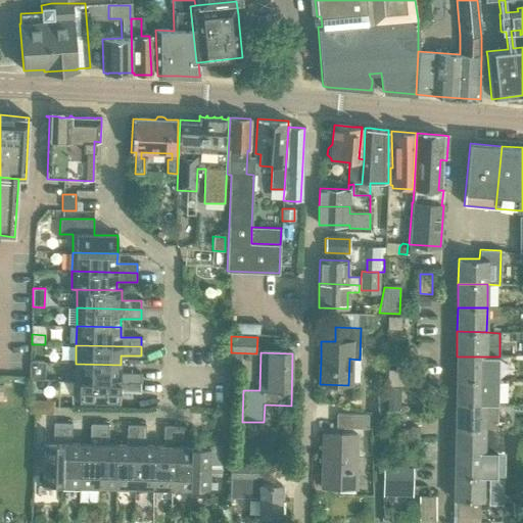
[(457,357),(456,380),(497,380),(498,357),(457,357)]
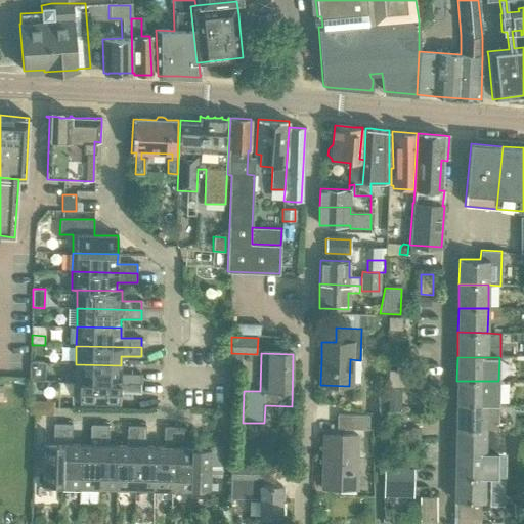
[(44,363),(31,363),(30,381),(43,382),(44,363)]
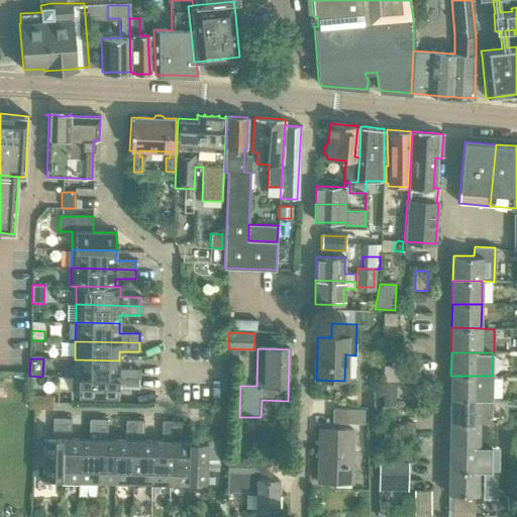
[(75,359),(75,378),(138,379),(138,370),(119,370),(119,360),(75,359)]
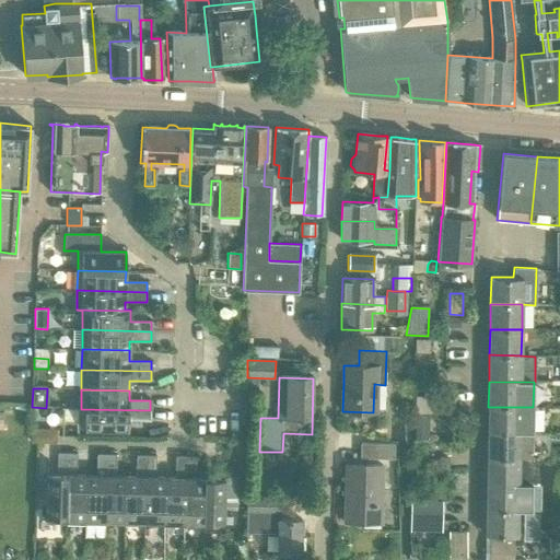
[(488,407),(488,432),(533,433),(533,407),(488,407)]
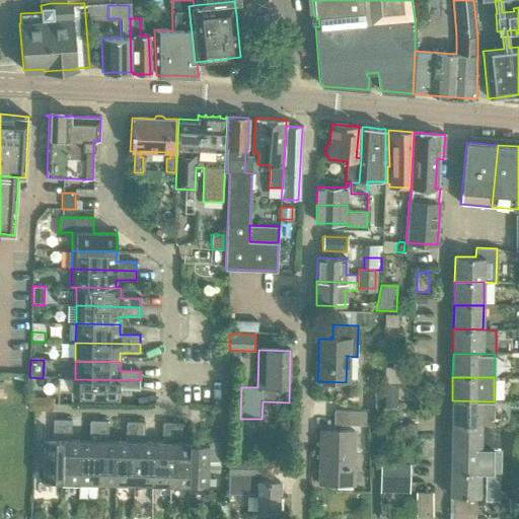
[(75,379),(75,398),(119,399),(119,389),(139,389),(139,380),(75,379)]
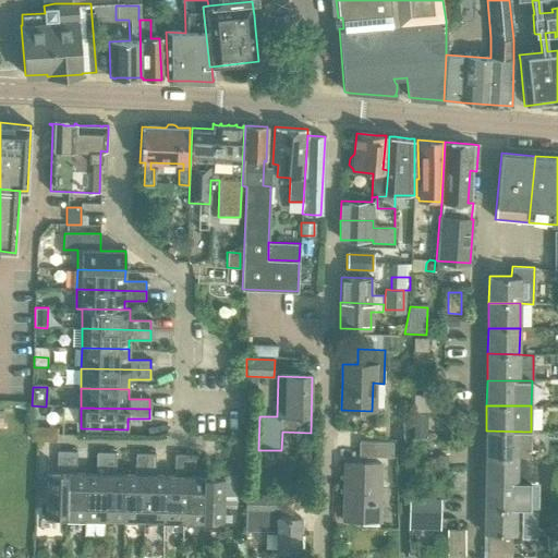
[(486,431),(485,456),(530,457),(531,432),(486,431)]
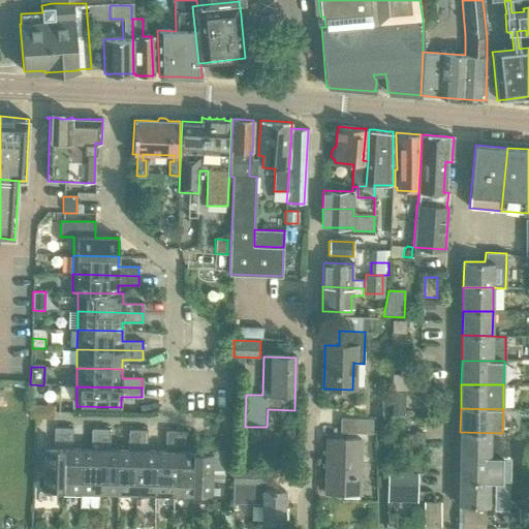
[(231,415),(215,415),(215,427),(225,428),(231,428),(231,415)]
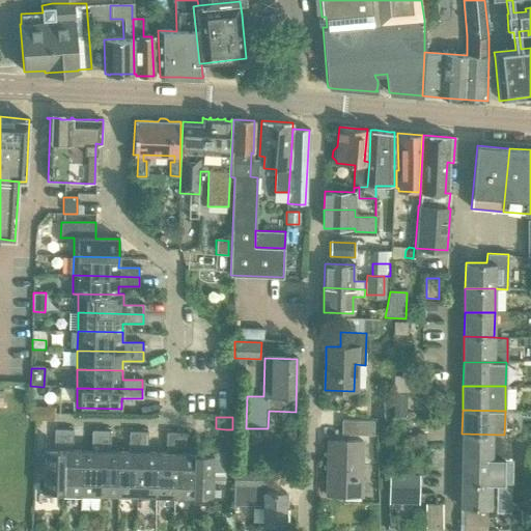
[(343,421),(342,435),(373,436),(374,422),(370,422),(343,421)]
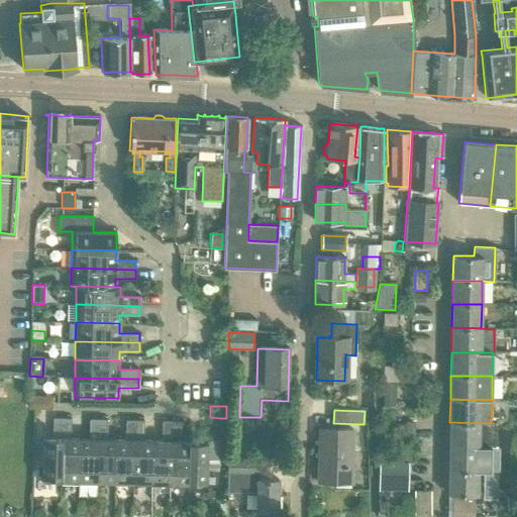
[(41,483),(60,483),(62,419),(54,419),(53,439),(42,438),(41,483)]
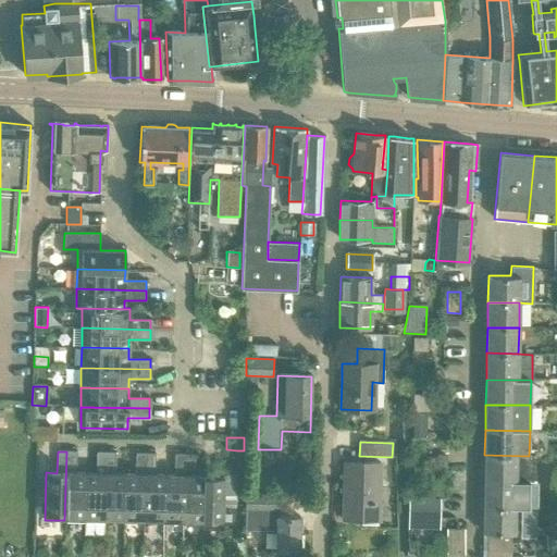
[(64,520),(84,521),(85,473),(76,473),(77,452),(66,452),(64,520)]
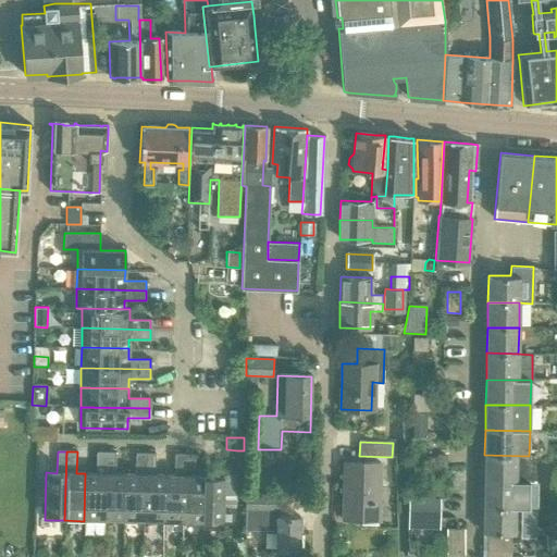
[(86,521),(103,521),(106,453),(97,452),(96,473),(85,473),(84,521),(86,521)]
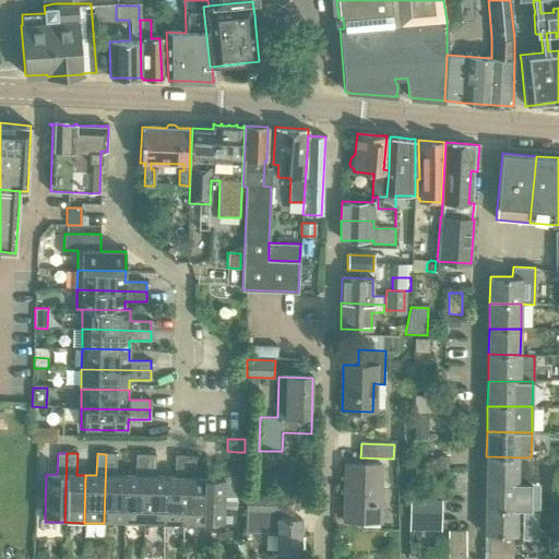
[(104,523),(123,524),(125,476),(116,476),(117,454),(106,454),(104,523)]
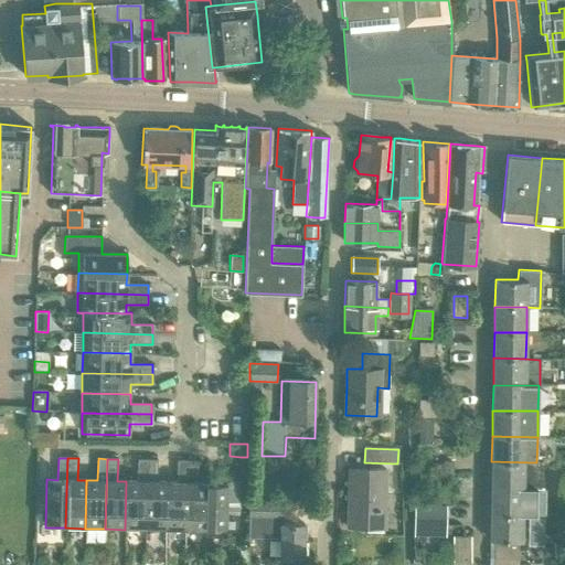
[(125,530),(145,530),(146,460),(138,460),(137,482),(126,481),(125,530)]
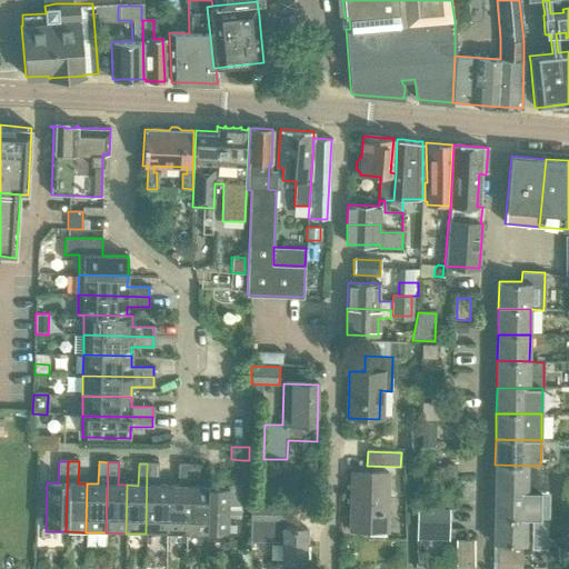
[(148,463),(146,533),(166,535),(168,486),(158,486),(159,463),(148,463)]
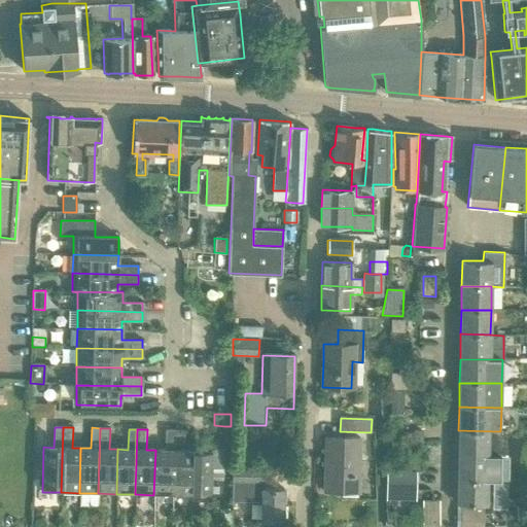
[(155,450),(153,495),(172,495),(174,451),(174,444),(174,430),(166,429),(165,450),(155,450)]
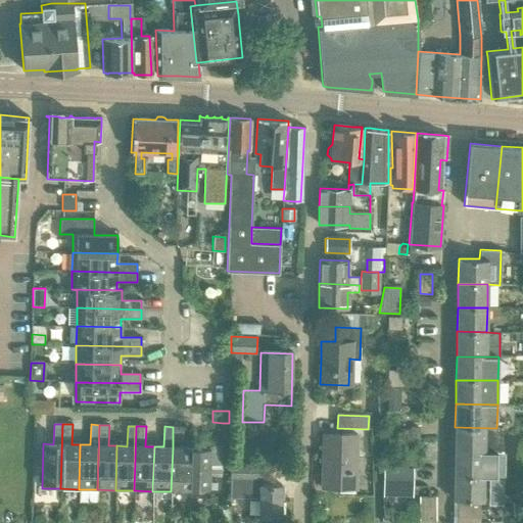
[(173,427),(173,440),(183,441),(183,427),(173,427)]
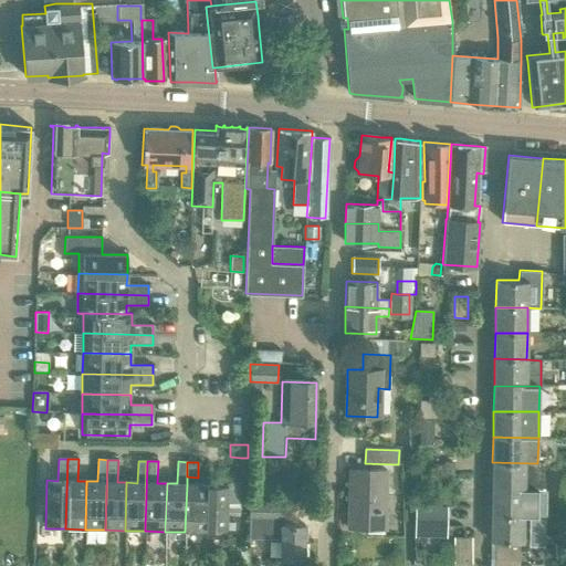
[(492,462),(492,489),(524,489),(537,489),(537,463),(492,462)]
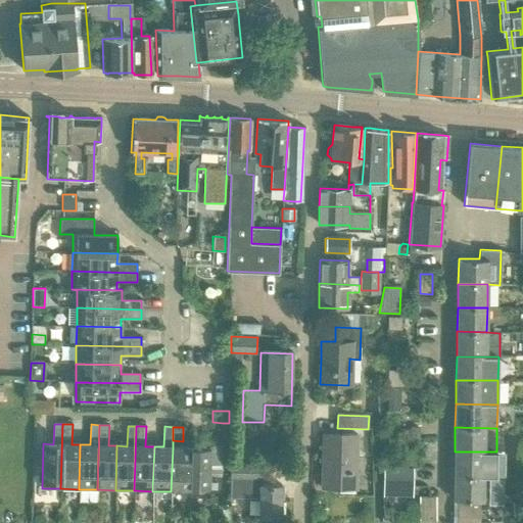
[(322,488),(355,489),(357,435),(329,434),(328,459),(323,459),(322,488)]
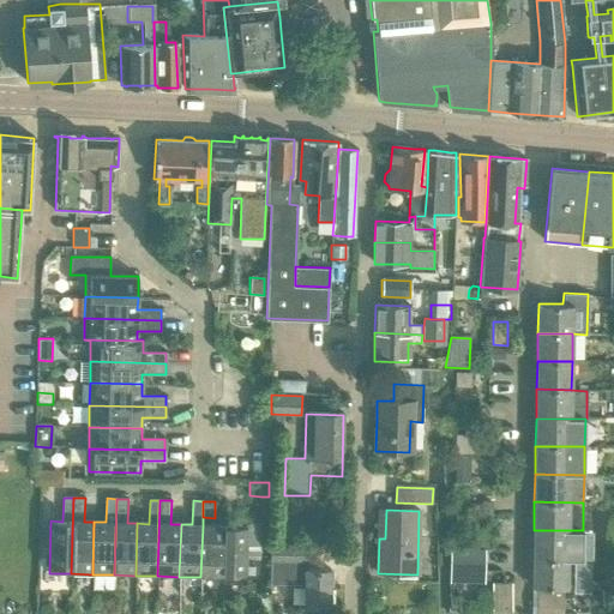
[(224,525),(223,578),(245,578),(246,555),(259,557),(260,523),(247,523),(240,523),(240,525),(224,525)]
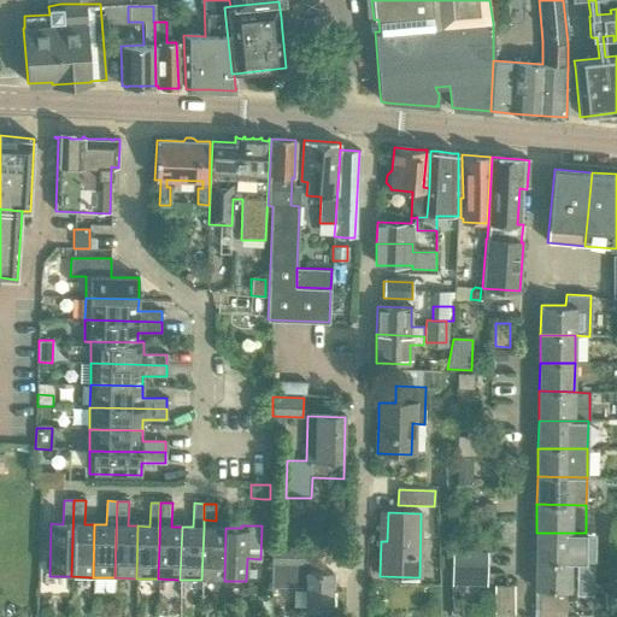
[(204,528),(201,580),(224,581),(225,528),(215,528),(204,528)]
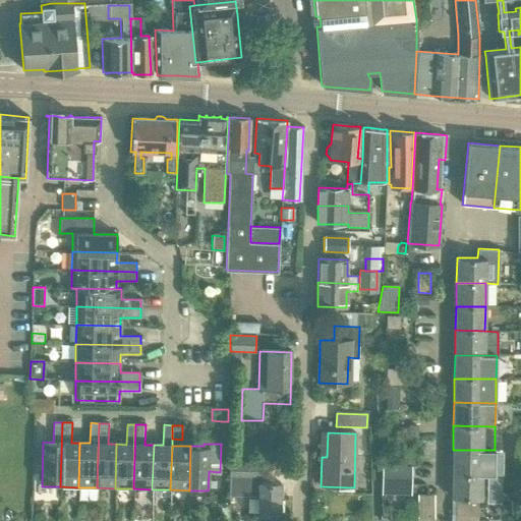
[(453,450),(452,474),(481,474),(494,474),(495,450),(482,450),(453,450)]
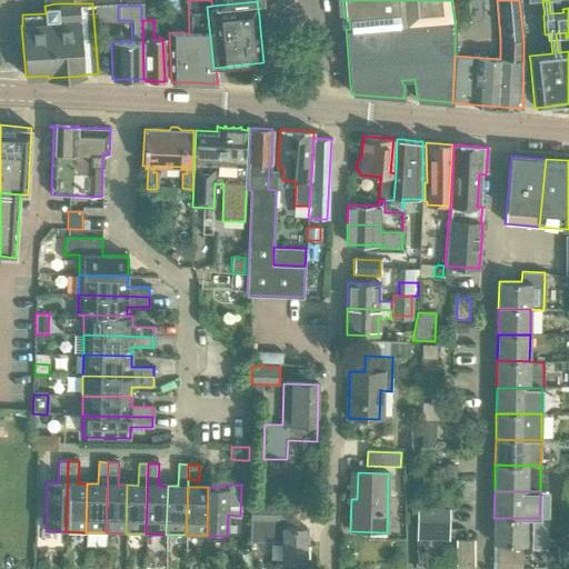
[(281,561),(306,562),(307,529),(283,528),(285,503),(251,503),(250,537),(250,540),(282,541),(281,561)]
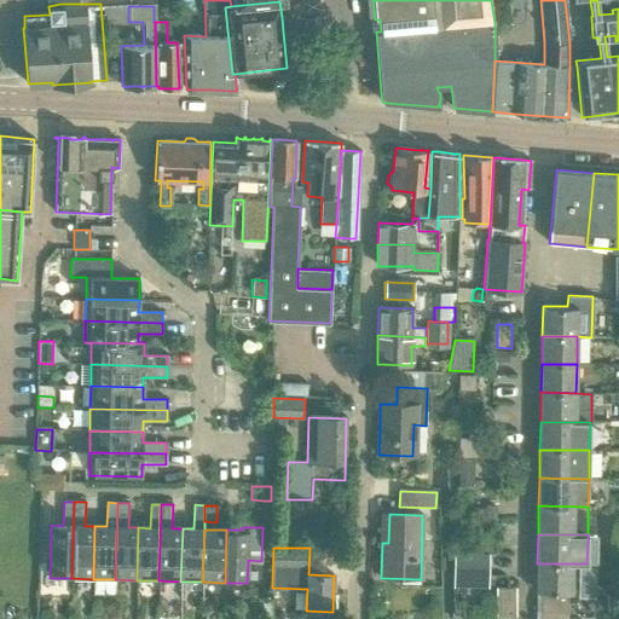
[(453,555),(453,576),(487,576),(489,556),(453,555)]
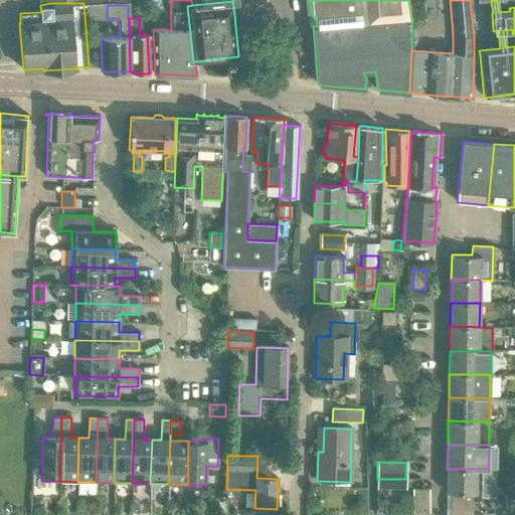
[(447,469),(447,492),(476,493),(476,469),(447,469)]
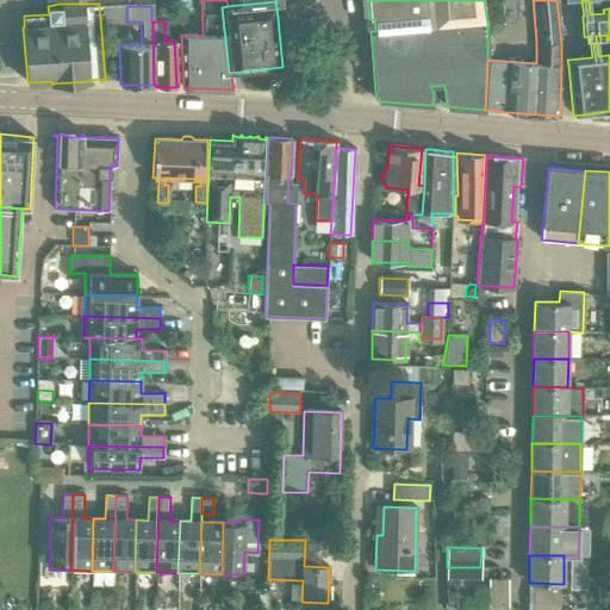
[(582,556),(571,556),(571,577),(585,577),(585,556),(582,556)]
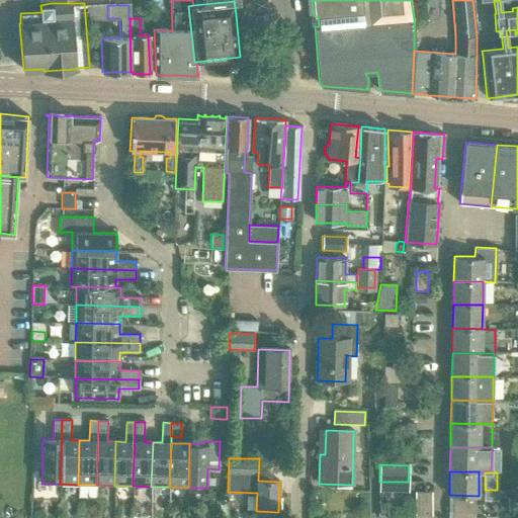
[(453,500),(452,517),(473,517),(475,501),(453,500)]
